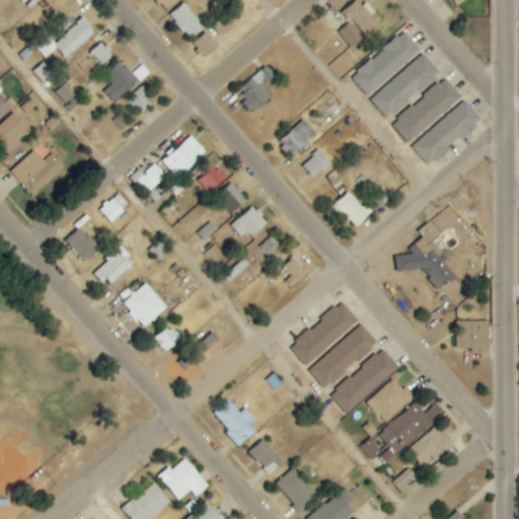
[(156,0),(164,10),(178,0),(156,0)]
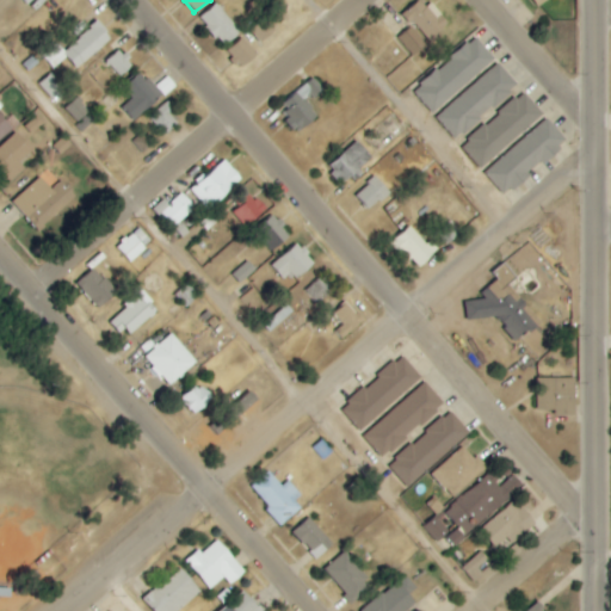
[(426,42),(450,28),(432,0),(427,0),(407,13),(426,42)]
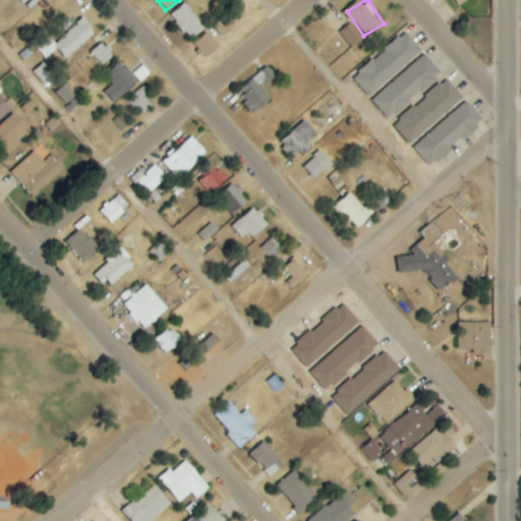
[(189,41),(205,30),(187,3),(171,14),(189,41)]
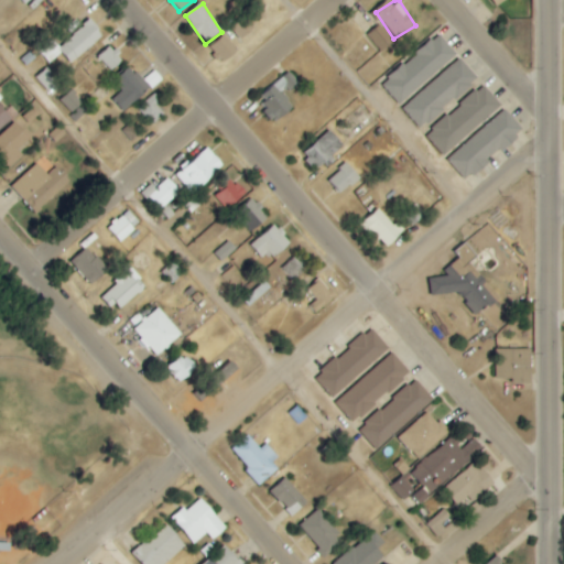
[(255,29),(246,17),(231,28),(241,40),(255,29)]
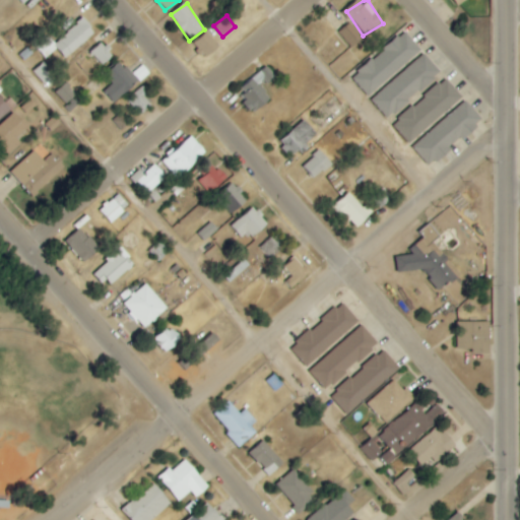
[(55,44),(48,37),(35,49),(45,60),(56,49),(65,59),(94,33),(81,19),(55,44)]
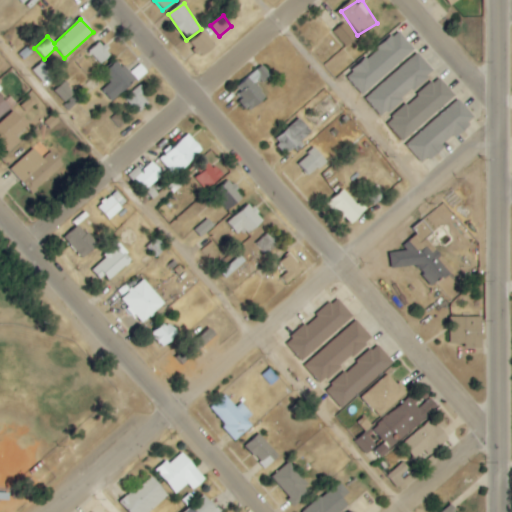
[(333,32),(348,49),(359,40),(344,22),(333,32)]
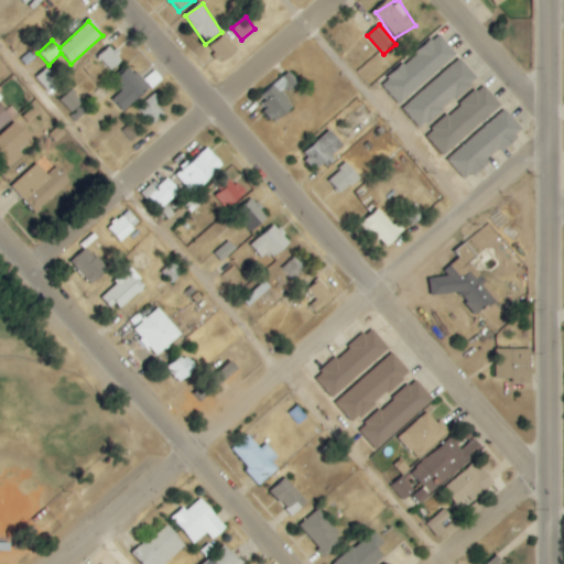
[(210,46),(221,63),(238,53),(226,35),(210,46)]
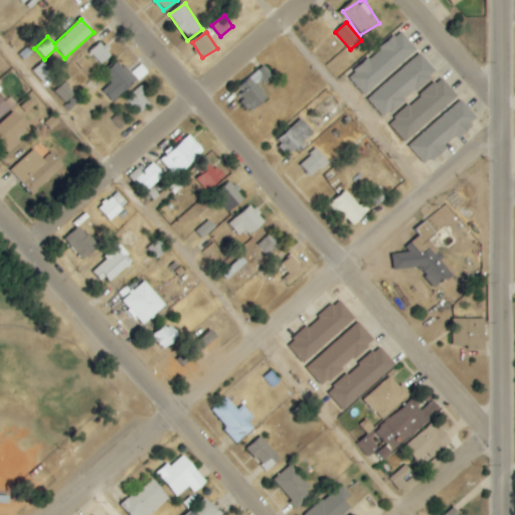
[(418,51),(402,32),(348,75),(363,96),(418,51)]
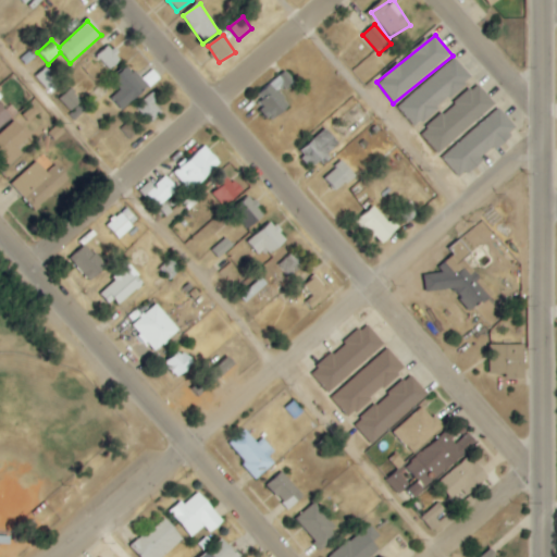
[(118,65),(116,50),(101,51),(101,66),(118,65)]
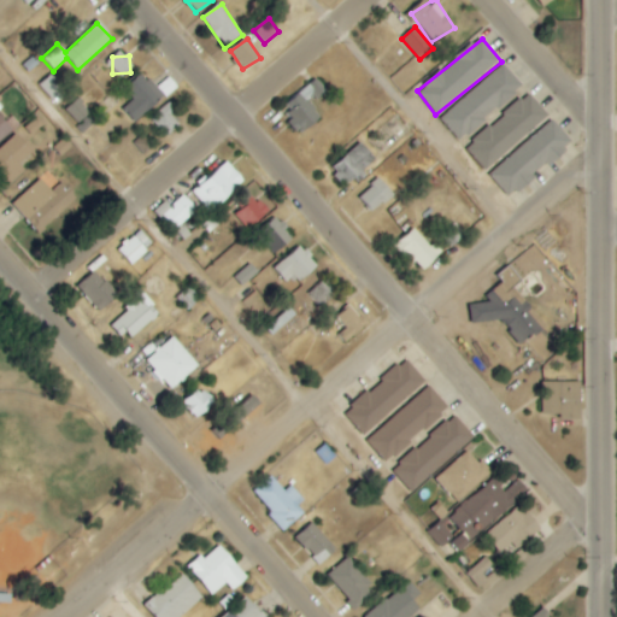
[(440,118),(459,141),(524,88),(505,64),(440,118)]
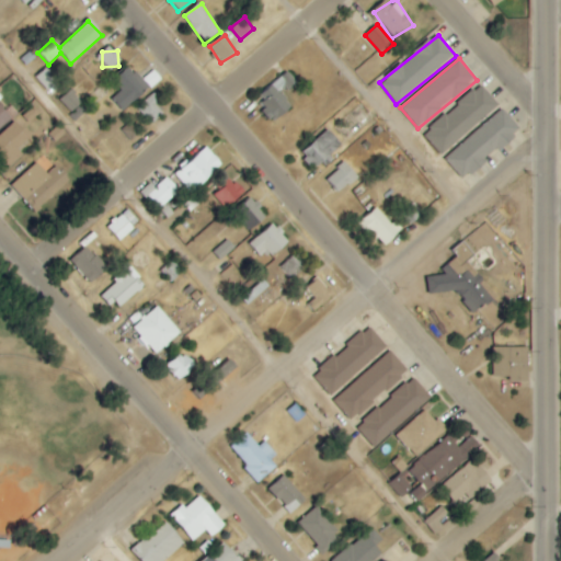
[(121,110),(160,80),(153,70),(140,80),(129,66),(111,79),(121,91),(112,98),(121,110)]
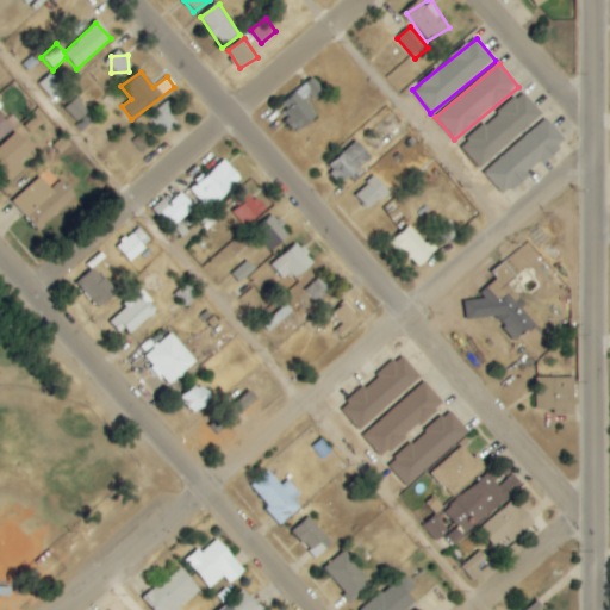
[(38,85),(53,100),(64,88),(50,73),(38,85)]
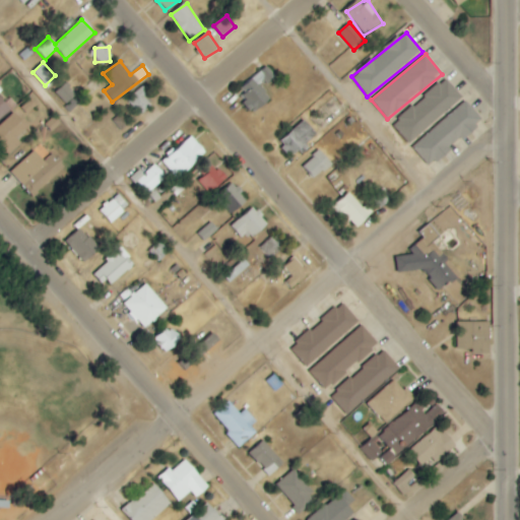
[(238,91),(254,112),(276,93),(268,84),(273,79),(264,69),(238,91)]
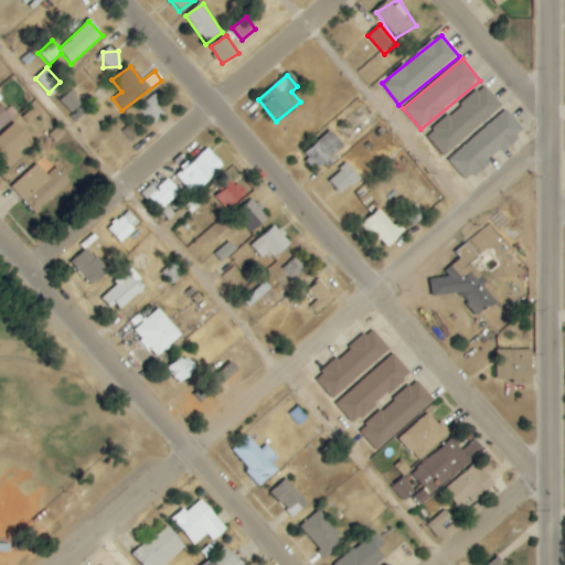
[(502,107),(484,86),(425,134),(443,156),(502,107)]
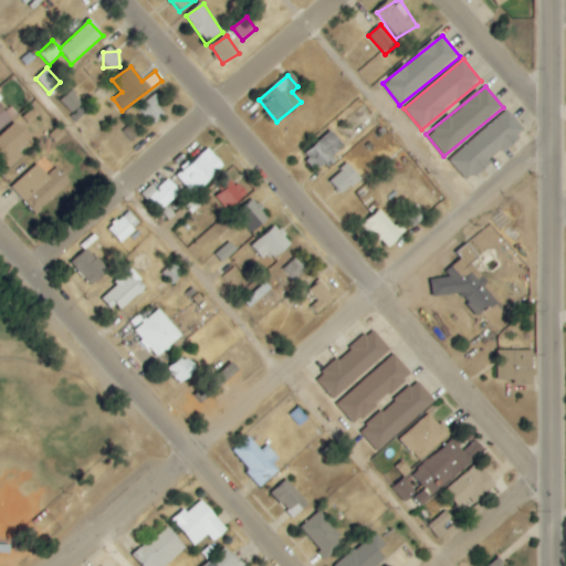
[(60,101),(71,114),(83,104),(71,91),(60,101)]
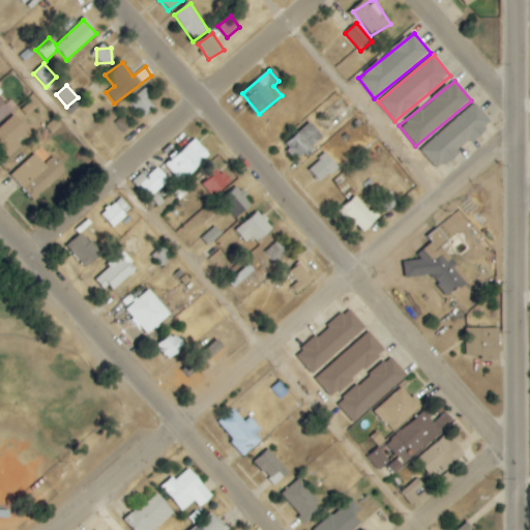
[(156,104),(142,89),(127,102),(142,118),(156,104)]
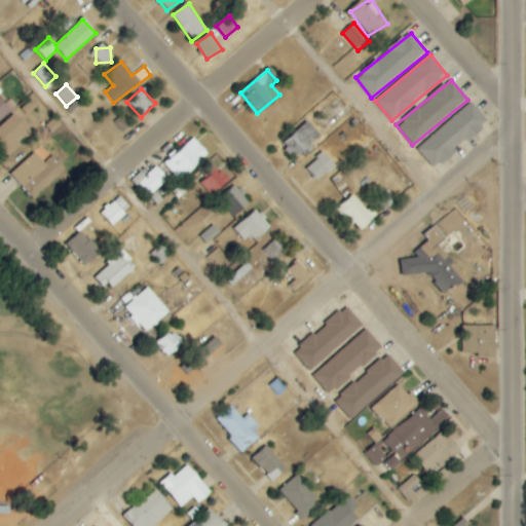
[(10,100),(5,104),(0,98),(0,120),(16,106),(10,100)]
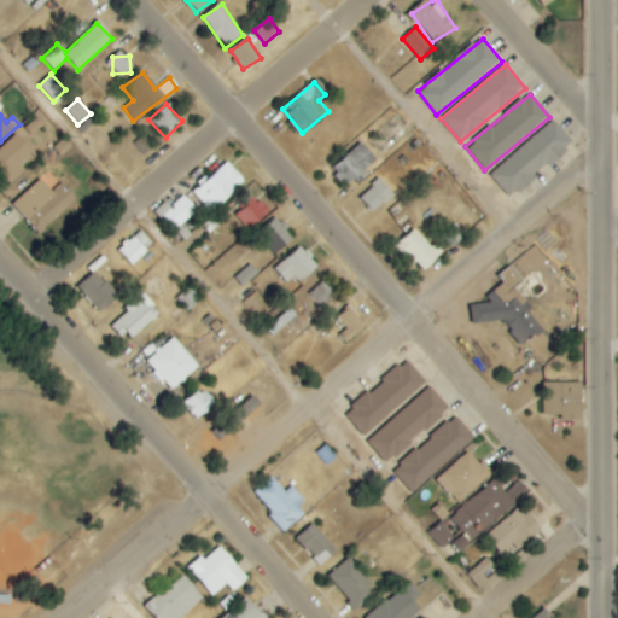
[(511,198),(549,164),(551,165),(573,144),(553,120),(490,175),(511,198)]
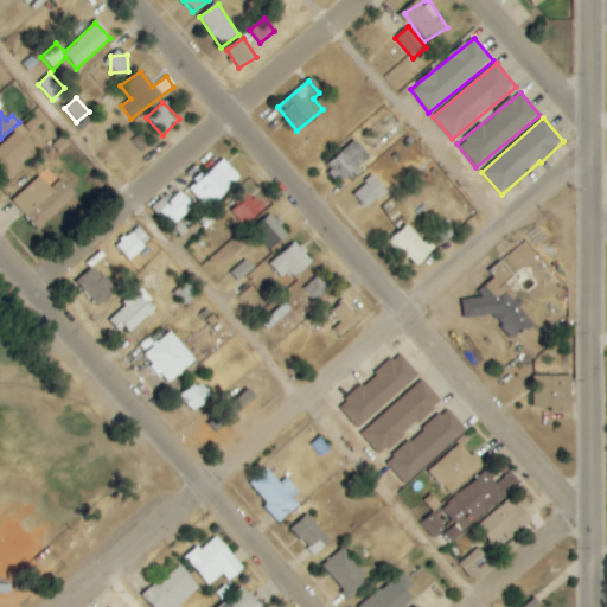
[(19,161),(32,149),(17,133),(0,147),(0,173),(8,183),(25,167),(19,161)]
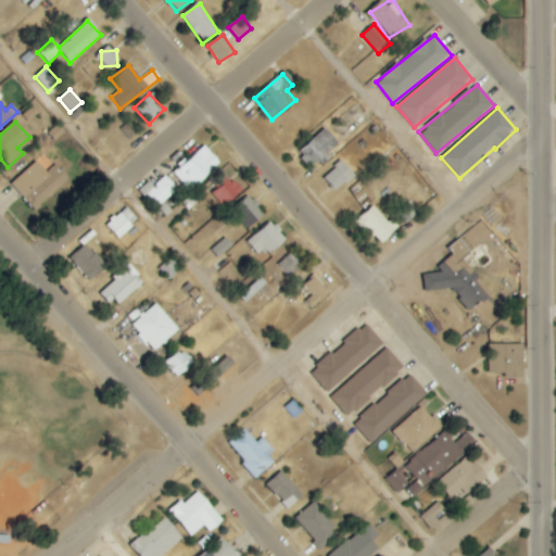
[(49,133),(55,140),(65,133),(58,124),(49,133)]
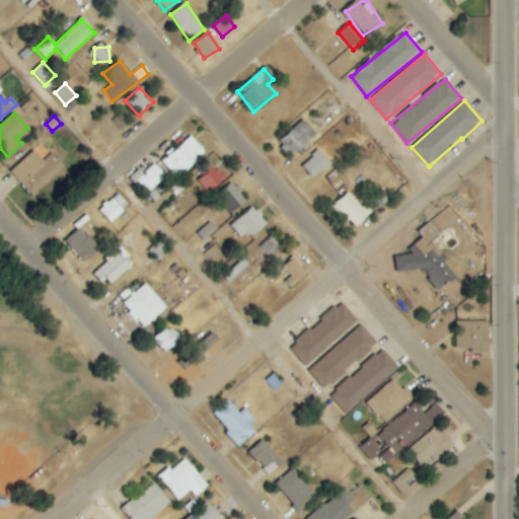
[(279,144),(291,156),(297,150),(299,152),(317,134),(302,120),(279,144)]
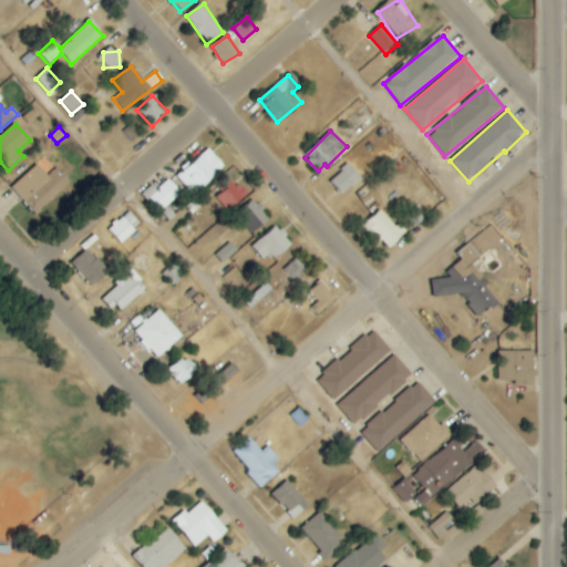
[(12,188),(38,215),(72,182),(58,167),(49,176),(37,164),(12,188)]
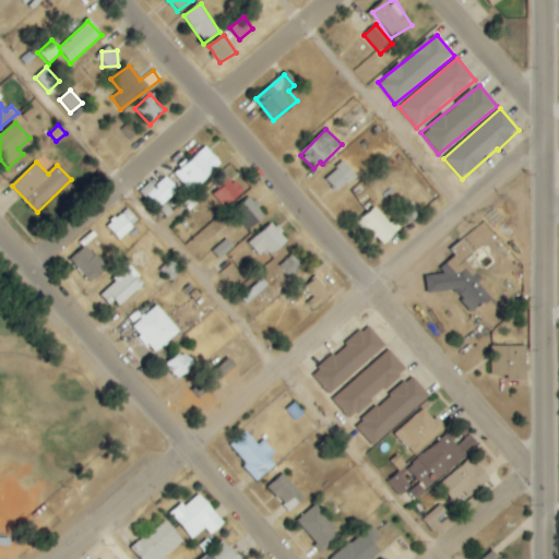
[(337,192),(356,176),(344,162),(324,178),(337,192)]
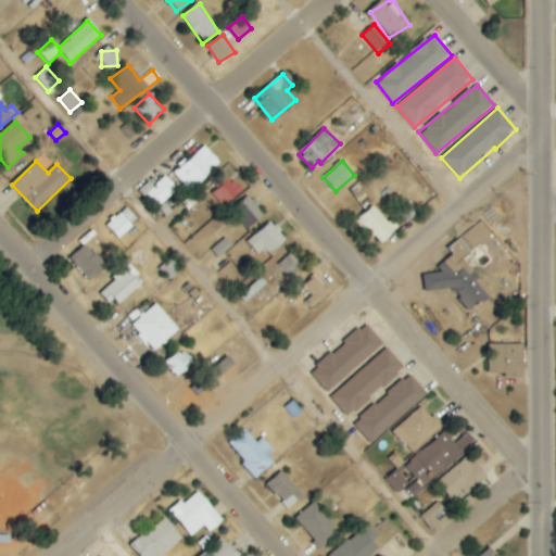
[(211,192),(224,207),(248,186),(229,166),(222,173),(227,178),(211,192)]
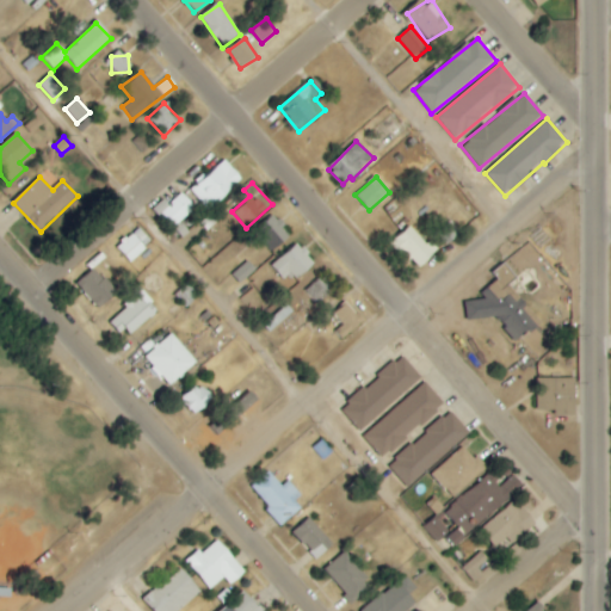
[(170,204),(166,198),(155,208),(179,238),(198,222),(192,214),(196,209),(183,193),(170,204)]
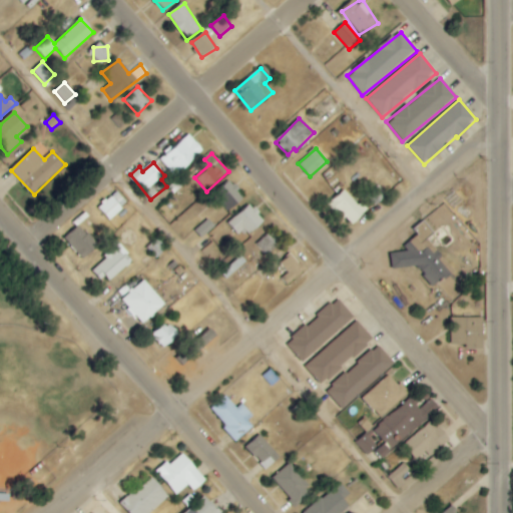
[(244,198),(230,179),(213,192),(228,211),(244,198)]
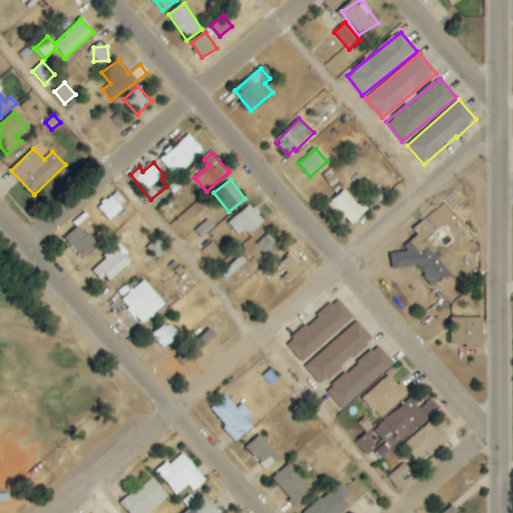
[(366,212),(345,188),(330,202),(351,226),(366,212)]
